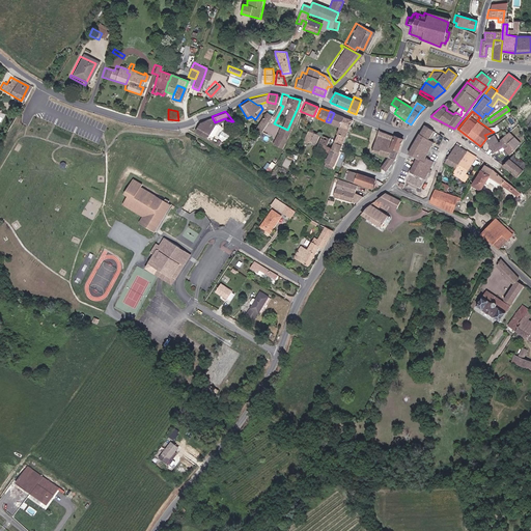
[(270,115),(268,113),(264,112),(254,127),(260,131),(266,122),(267,120),(270,115)]
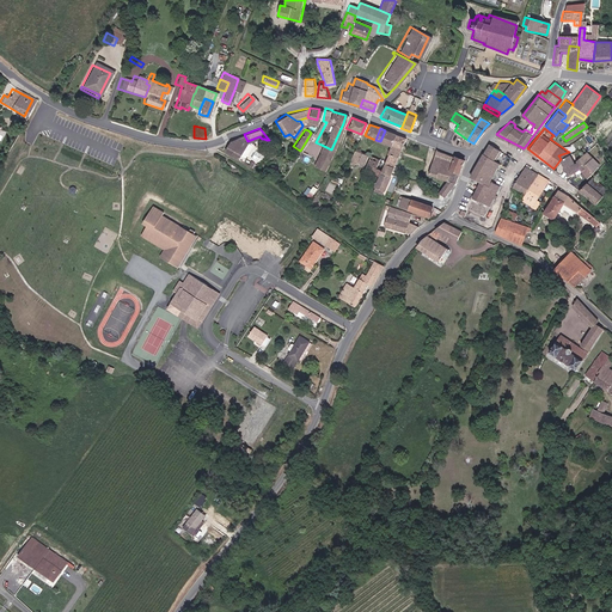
[(385,130),(380,141),(390,145),(395,134),(385,130)]
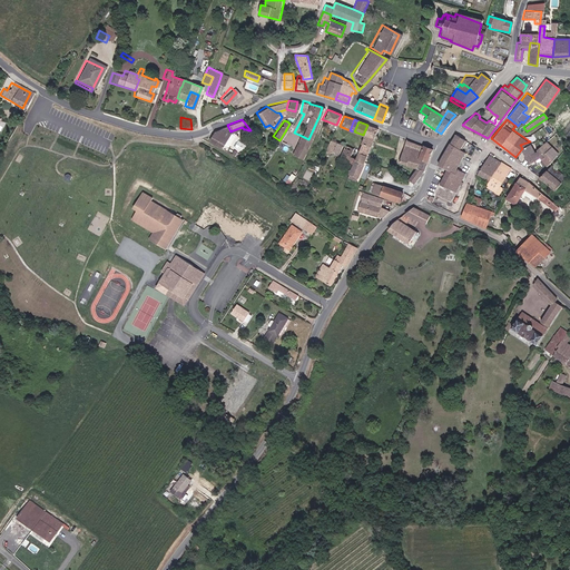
[(227,133),(231,131),(227,125),(220,128),(222,130),(214,145),(220,148),(227,133)]
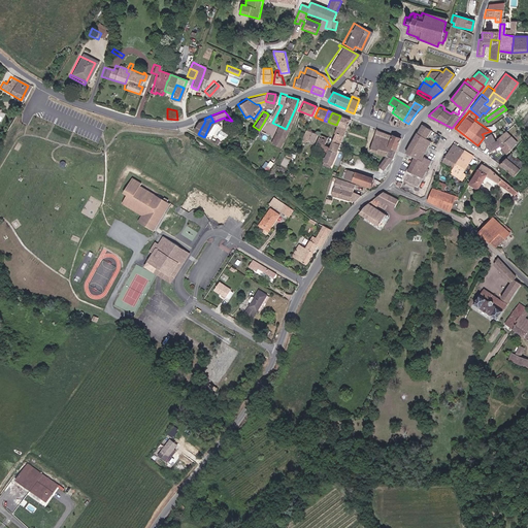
[(331,140),(338,143),(350,120),(340,116),(336,125),(334,132),(332,137),(331,140)]
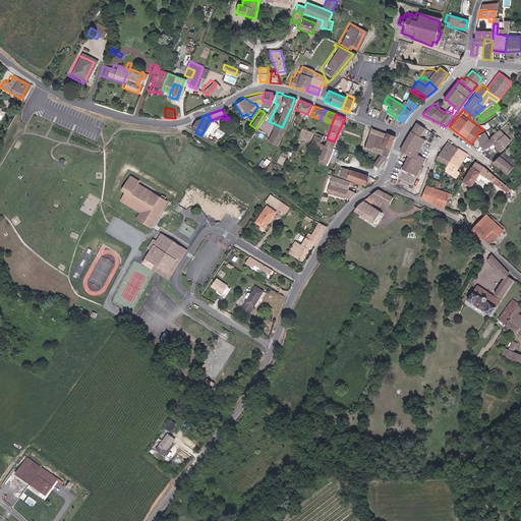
[(203,119),(201,117),(193,120),(187,129),(195,132),(203,119)]
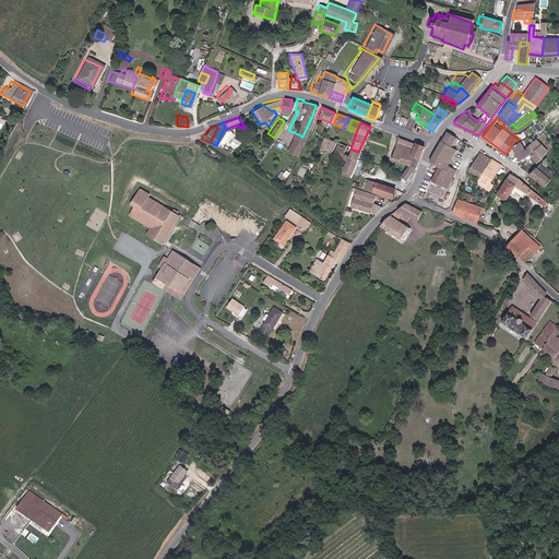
[(223,130),(216,145),(218,146),(225,131),(223,130)]
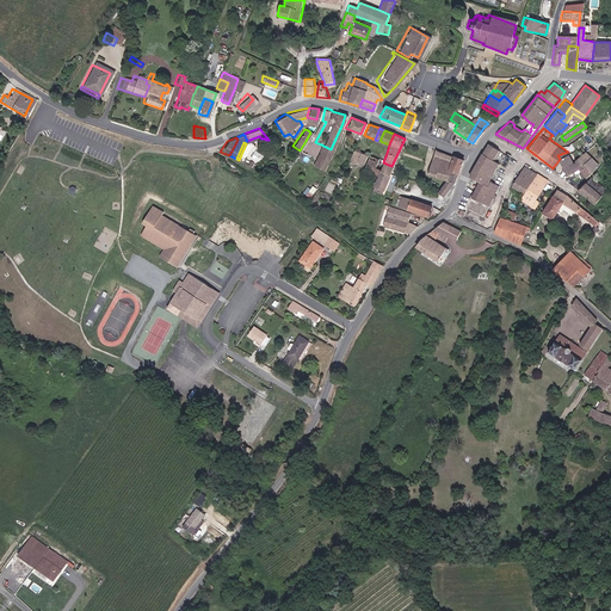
[(325,162),(331,149),(321,144),(315,158),(325,162)]
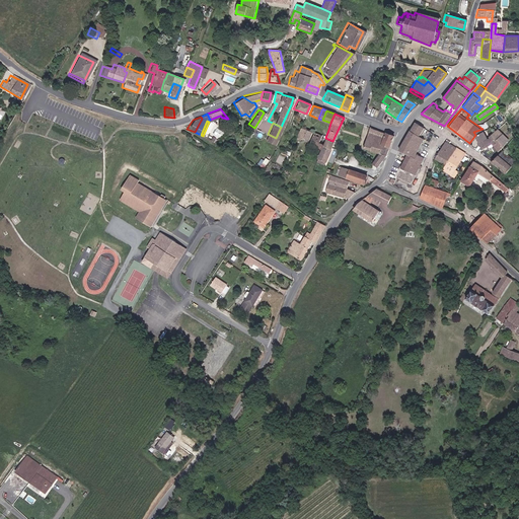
[(420,133),(423,127),(414,123),(398,150),(404,153),(398,167),(414,173),(423,155),(415,151),(423,137),(421,136),(422,134),(420,133)]
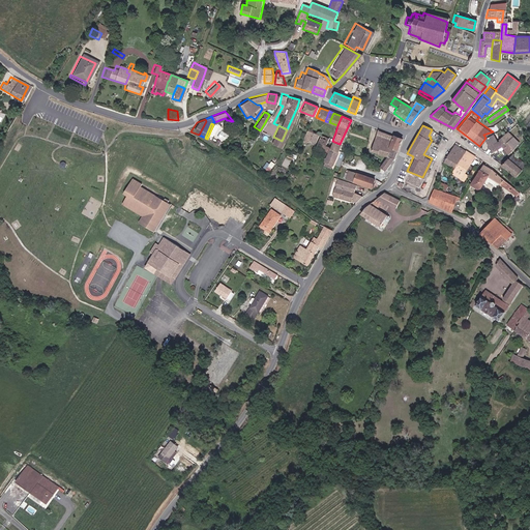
[(308,143),(313,133),(306,129),(300,143),(307,146),(308,143)]
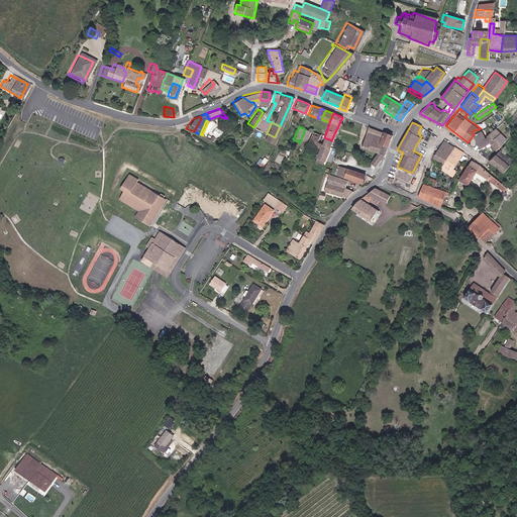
[(358,147),(374,153),(383,132),(368,126),(358,147)]
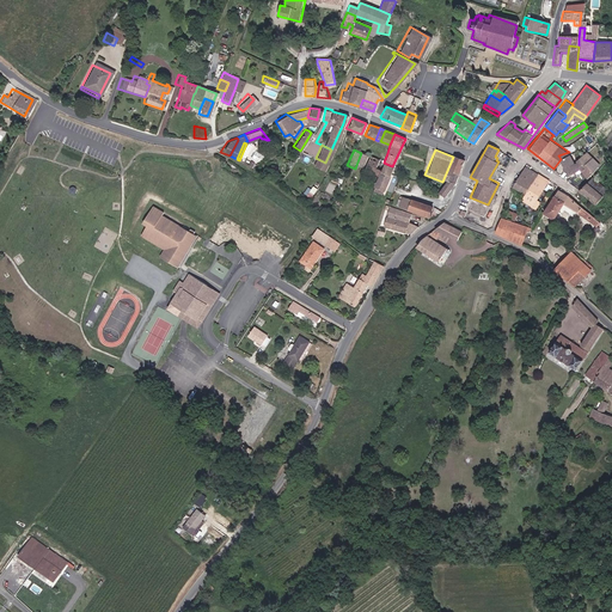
[(585,161),(592,155),(586,150),(579,154),(585,161)]
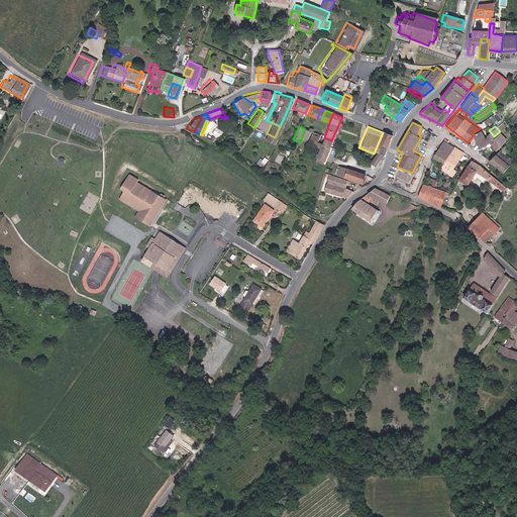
[(476,137),(486,132),(481,127),(481,128),(472,131),(474,134),(476,137)]
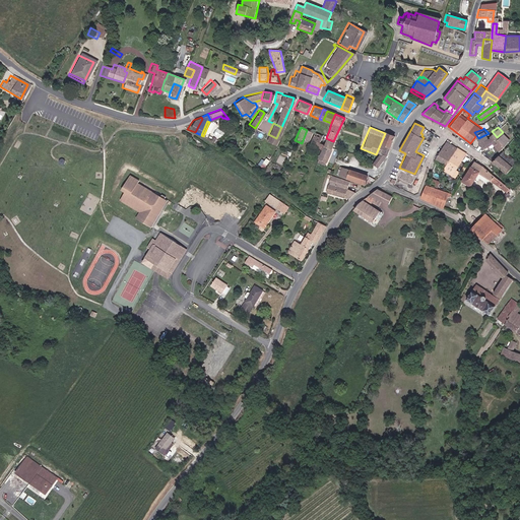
[(311,131),(307,130),(303,140),(307,142),(311,131)]
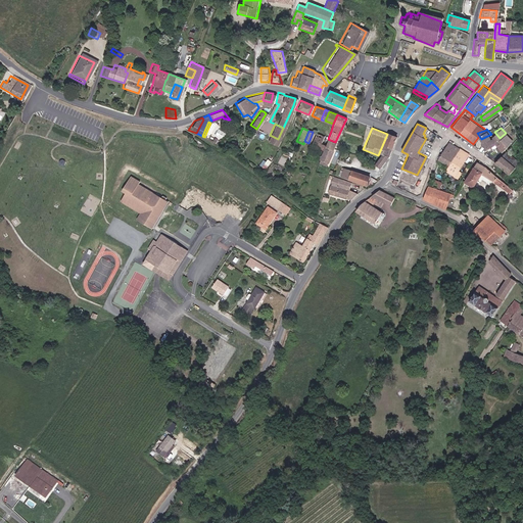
[(491,134),(481,139),(485,145),(493,138),(495,141),(500,138),(494,132),(493,133),(493,134),(492,135),(491,134)]
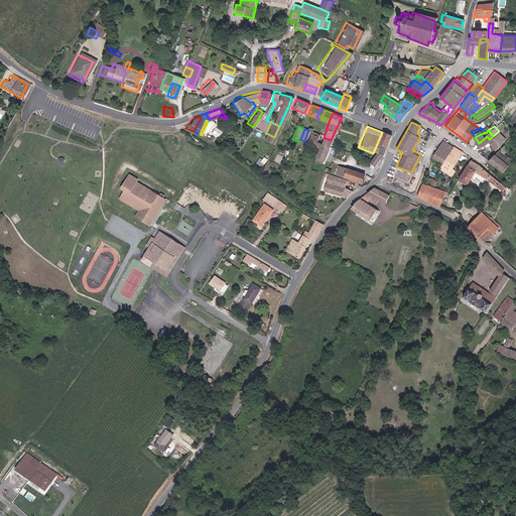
[(271,143),(274,137),(266,133),(262,131),(259,137),(271,143)]
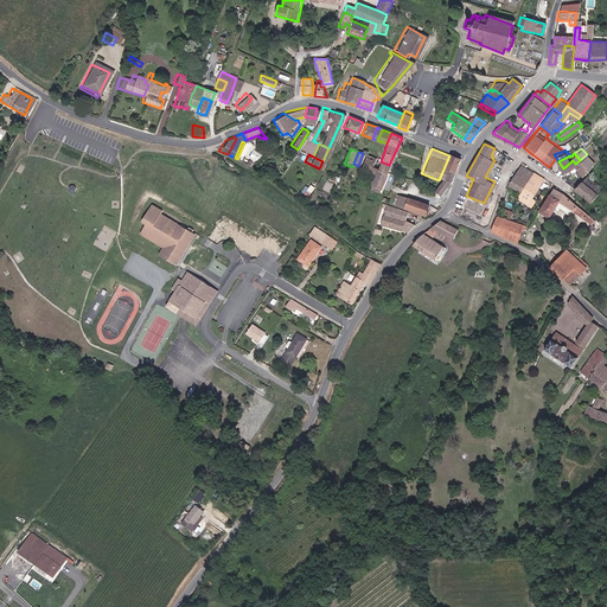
[(369,173),(372,174),(375,167),(371,166),(374,157),(365,154),(356,177),(366,180),(369,173)]
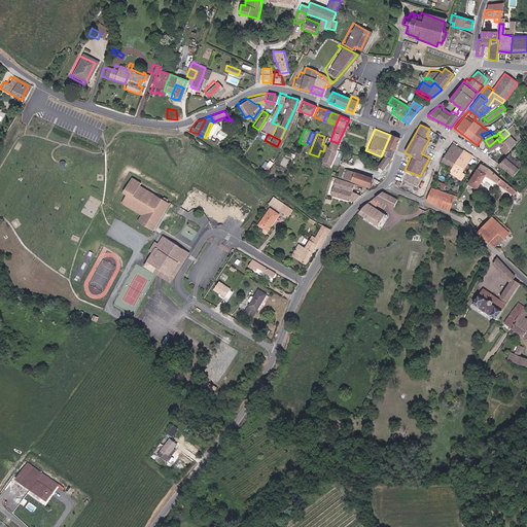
[(510,134),(503,139),(499,142),(505,150),(507,152),(512,150),(516,141),(510,134)]
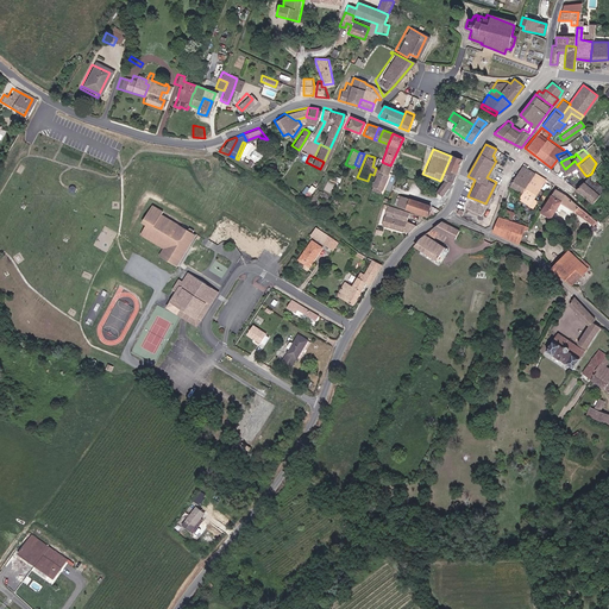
[(460,159),(451,156),(440,181),(451,182),(460,159)]
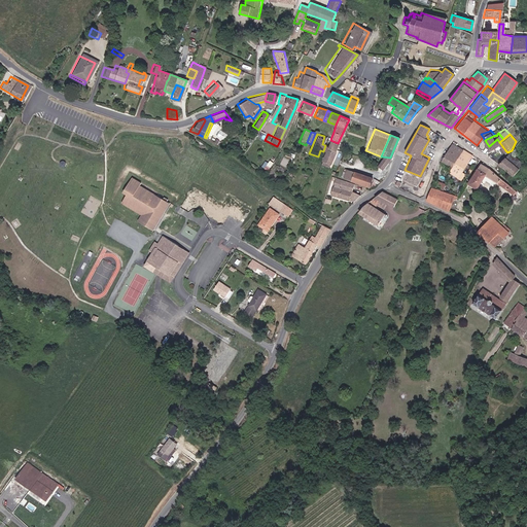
[(331,137),(329,136),(325,145),(323,151),(325,152),(327,147),(330,140),(331,137)]
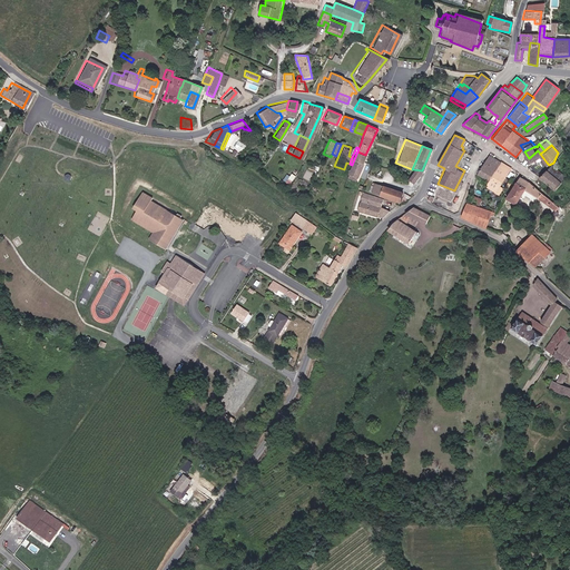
[(362,163),(365,155),(357,151),(354,159),(362,163)]
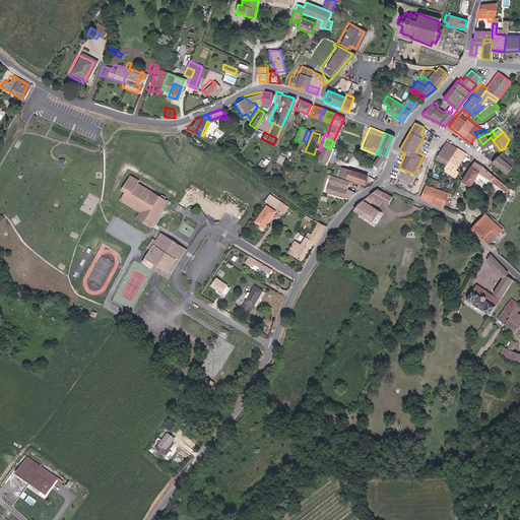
[(447,164),(456,146),(446,140),(442,147),(436,157),(447,164)]
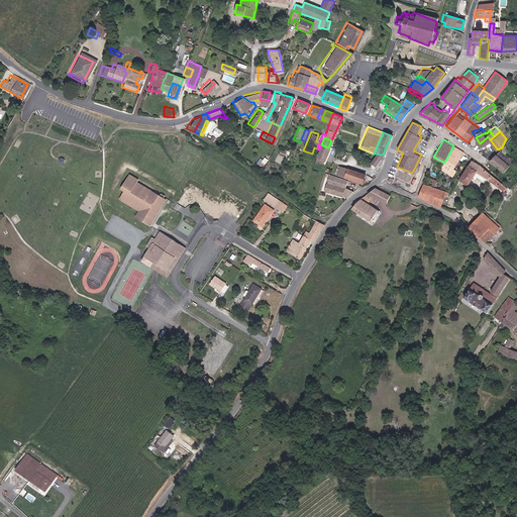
[(328,147),(321,144),(319,149),(316,157),(323,160),(328,147)]
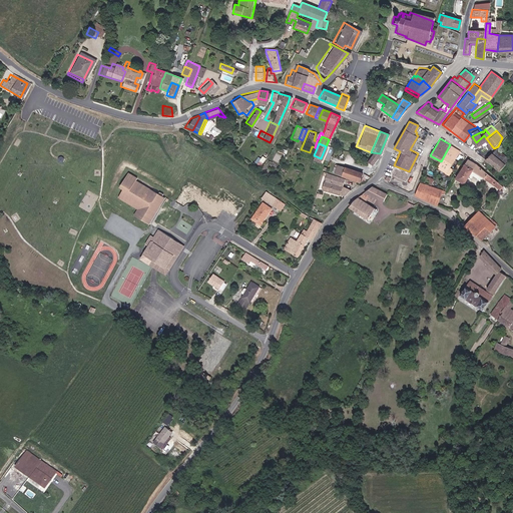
[(438,166),(447,171),(459,150),(450,144),(441,161),(438,166)]
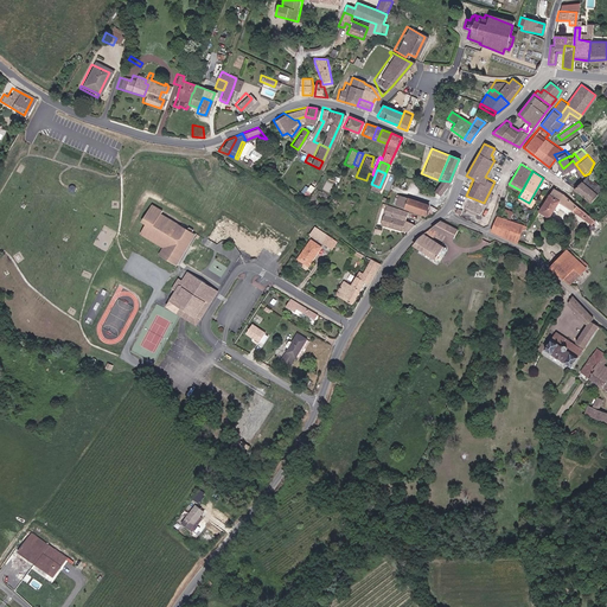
[(588,176),(575,187),(590,203),(602,189),(588,176)]
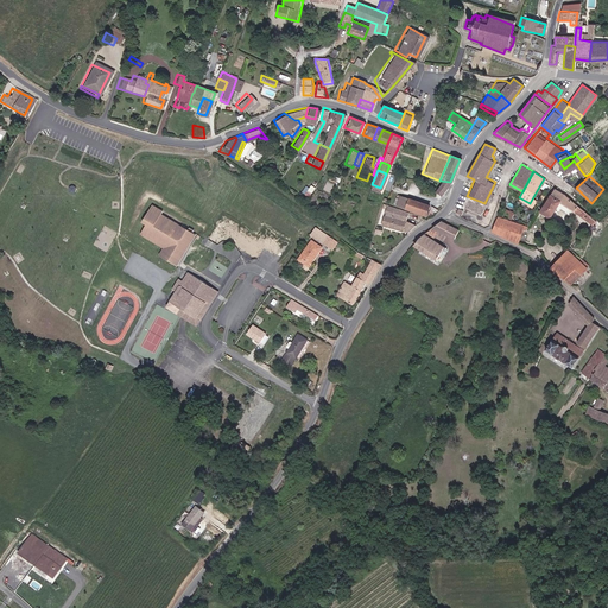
[(450,182),(439,181),(432,192),(441,196),(450,182)]
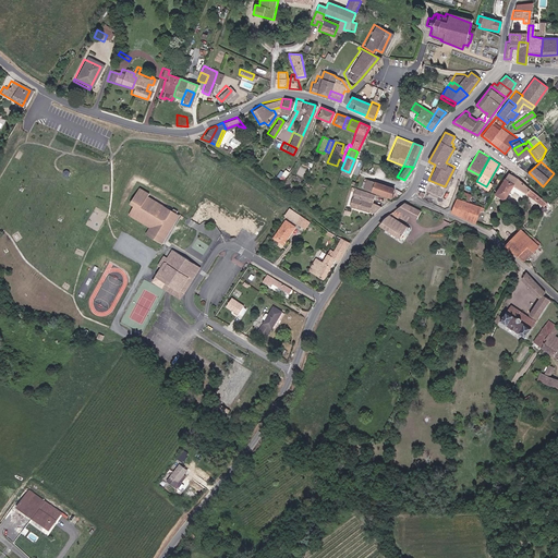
[(287,180),(290,172),(282,169),(279,177),(287,180)]
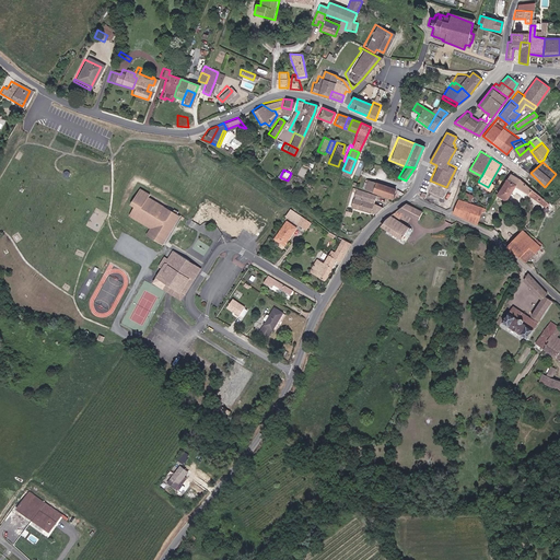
[(545,208),(546,207),(548,203),(547,201),(534,191),(521,179),(512,173),(499,193),(508,200),(516,186),(532,195),(536,199),(545,208)]
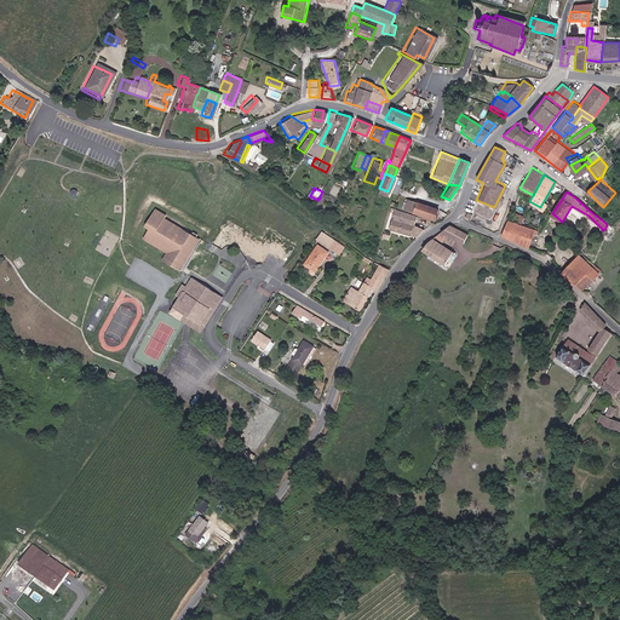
[(435,211),(411,201),(408,211),(430,219),(430,218),(432,218),(435,211)]
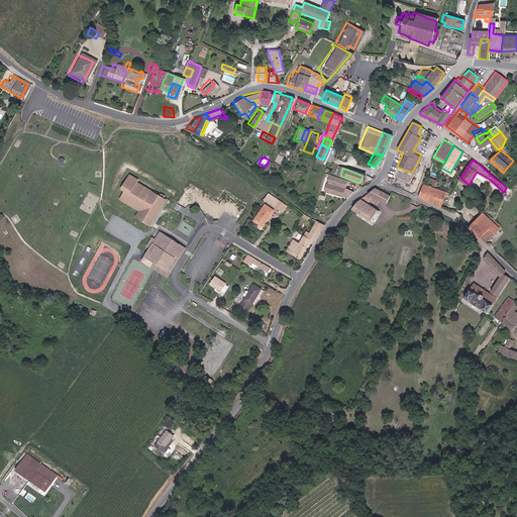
[(341,195),(346,197),(349,193),(343,190),(346,181),(327,174),(322,191),(340,198),(341,195)]
